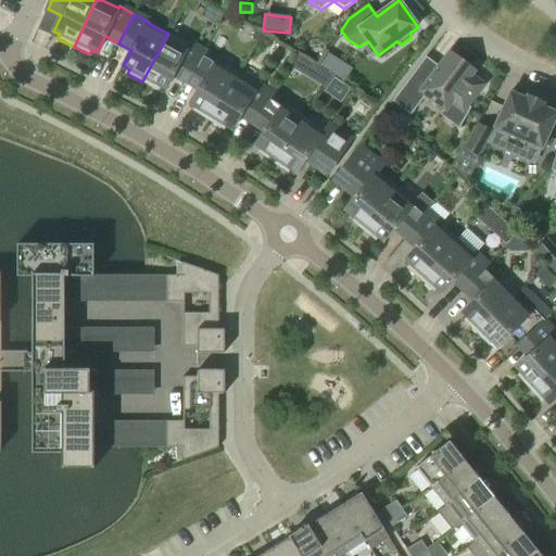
[(189,46),(168,34),(142,81),(158,90),(160,86),(166,89),(175,74),(188,80),(204,52),(190,43),(189,46)]
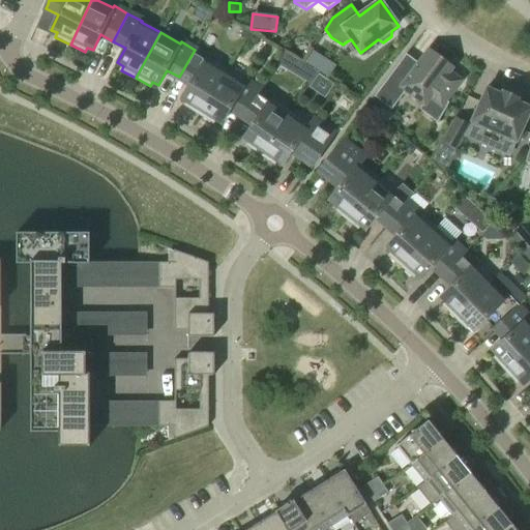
[(258,38),(249,33),(245,41),(251,45),(255,43),(258,38)]
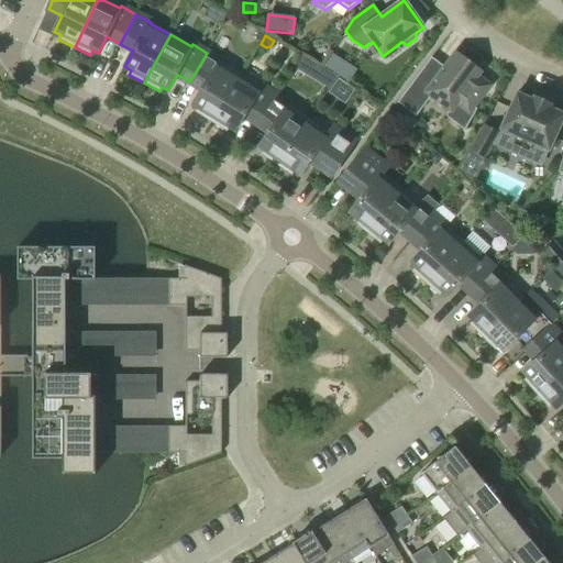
[(346,79),(355,66),(333,52),(324,64),(346,79)]
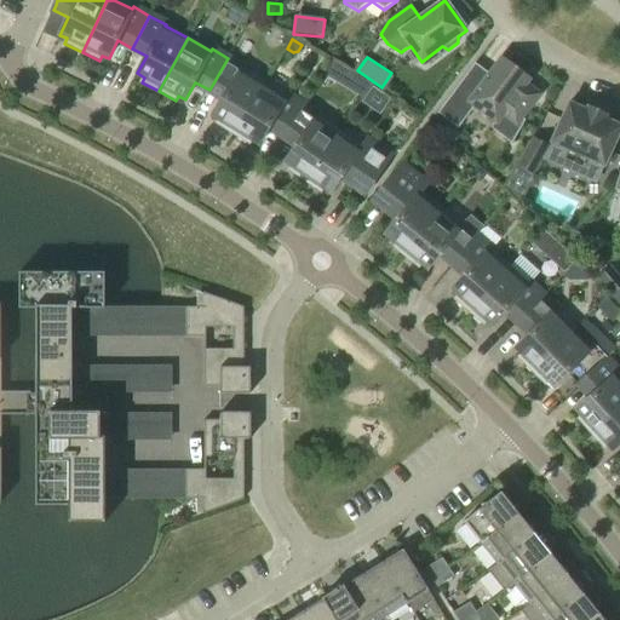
[(530,107),(538,97),(524,87),(530,80),(500,57),(481,84),(468,74),(437,113),(458,128),(474,107),(495,124),(493,127),(511,142),(510,143),(511,143),(522,124),(524,120),(522,119),(530,107)]
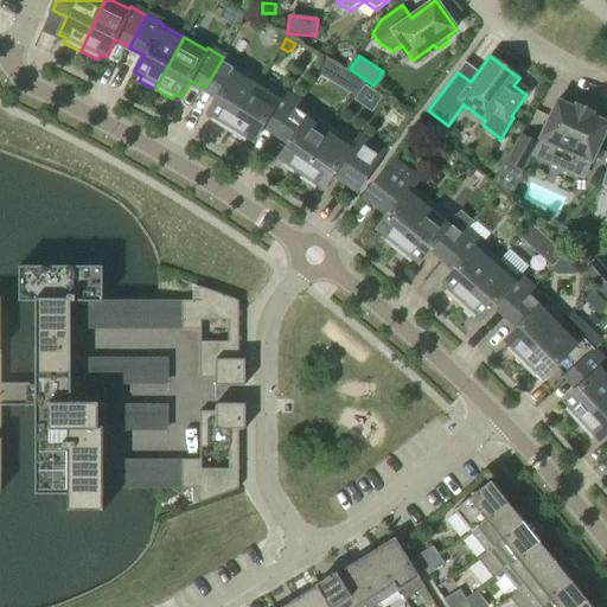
[(223,57),(205,88),(218,96),(209,113),(215,117),(212,122),(228,132),(260,82),(238,68),(238,66),(223,57)]
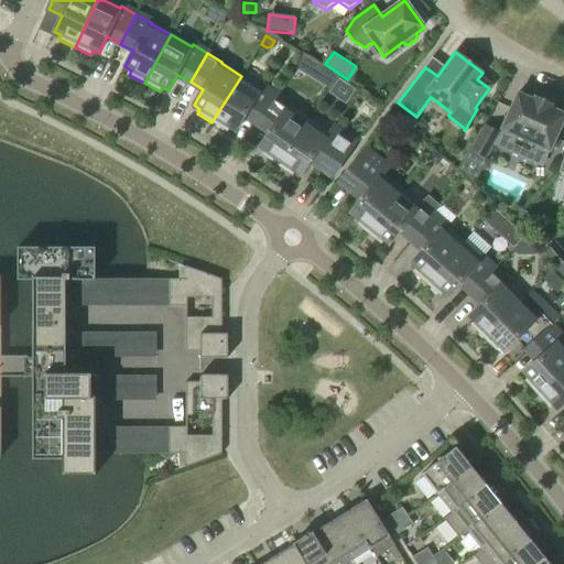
[(303,57),(296,68),(329,90),(336,79),(303,57)]
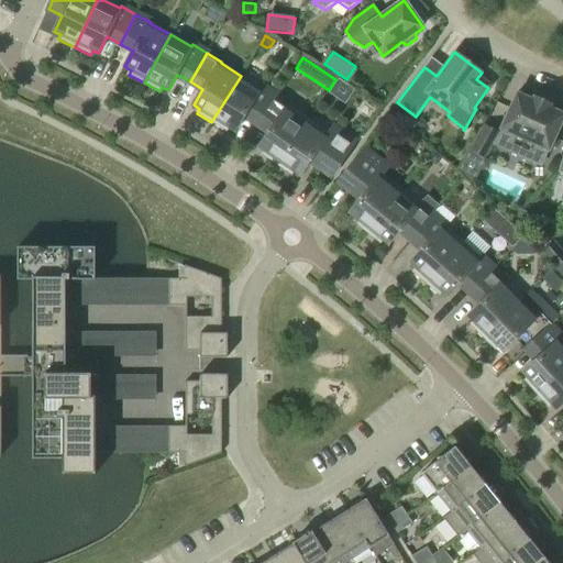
[(241,76),(211,122),(227,132),(230,128),(235,131),(245,116),(257,123),(276,96),(262,86),(261,88),(241,76)]
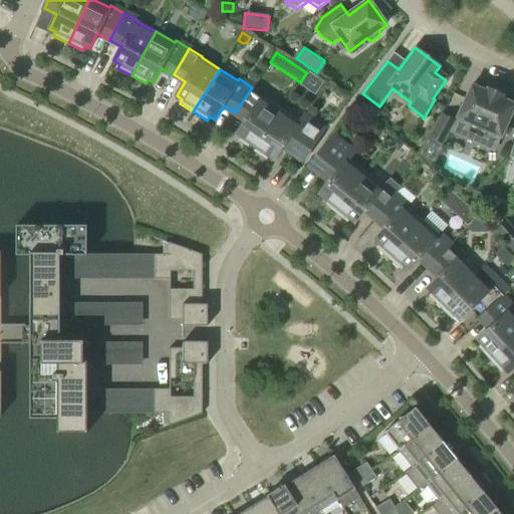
[(324,83),(310,72),(301,85),(315,96),(324,83)]
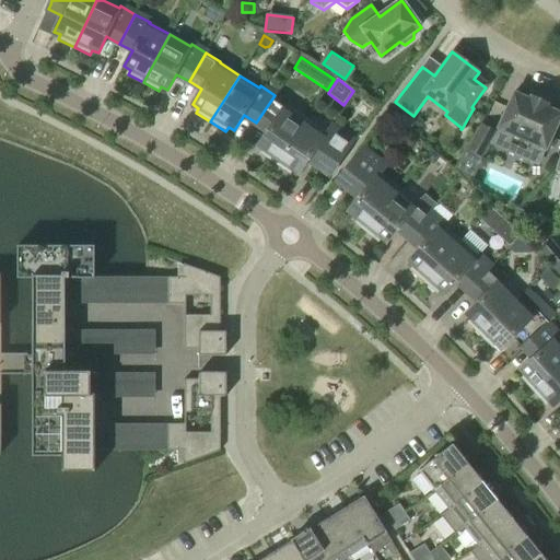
[(546,150),(559,117),(559,113),(546,107),(548,104),(531,96),(529,100),(514,93),(498,129),(513,136),(510,144),(526,152),(529,143),(546,150)]
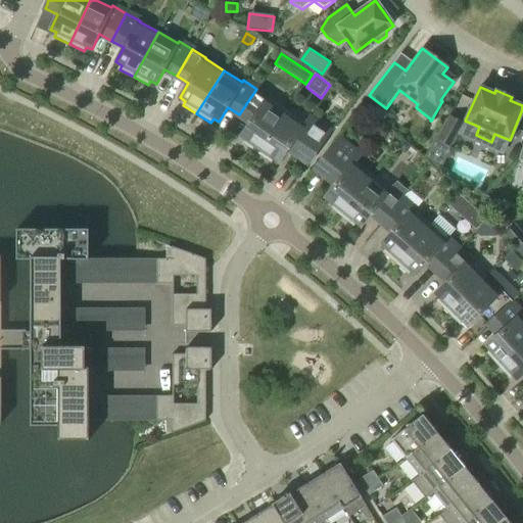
[(270,97),(256,89),(239,114),(250,123),(241,136),(246,140),(243,144),(257,153),(287,111),(269,99),(270,97)]
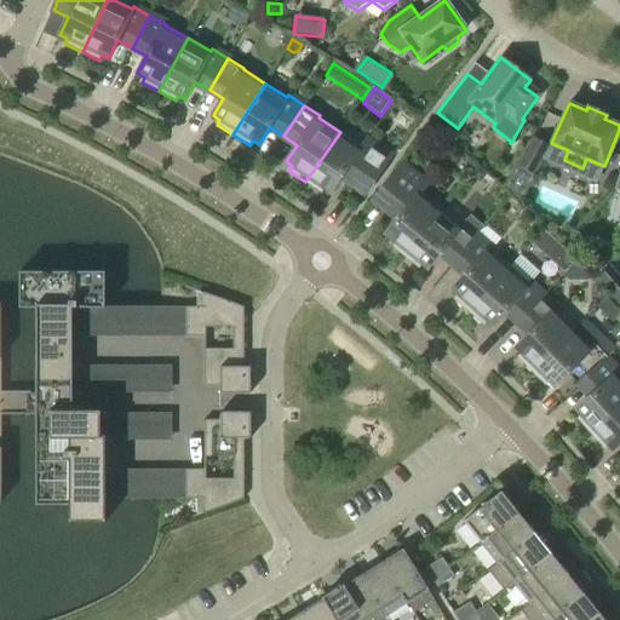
[(340,132),(305,182),(321,194),(325,189),(331,193),(343,177),(367,193),(391,156),(366,139),(361,147),(340,132)]
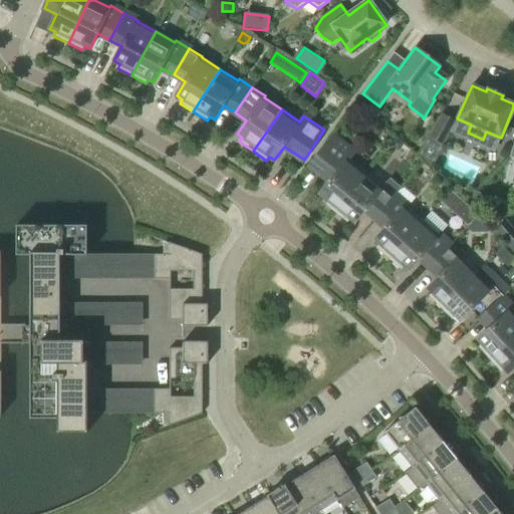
[(432,163),(455,121),(442,114),(419,155),(432,163)]
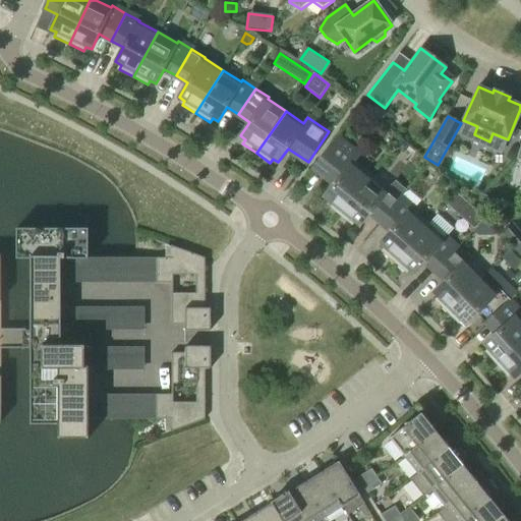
[(337,138),(316,163),(313,167),(335,183),(324,196),(329,200),(326,205),(339,215),(370,175),(354,162),(355,160),(354,152),(337,138)]
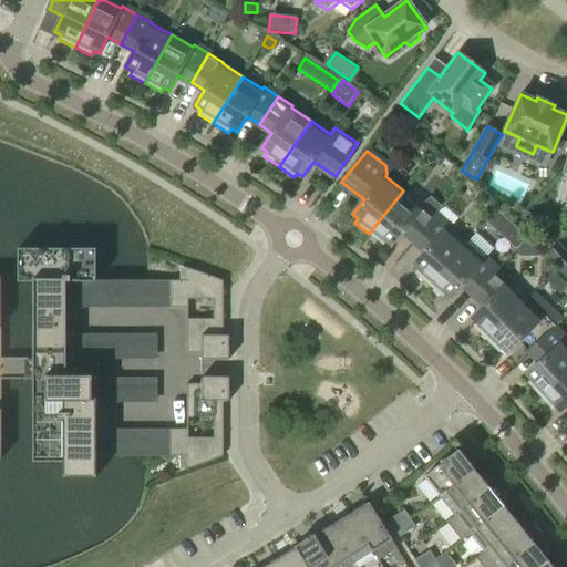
[(439,156),(432,163),(437,167),(442,167),(445,162),(439,156)]
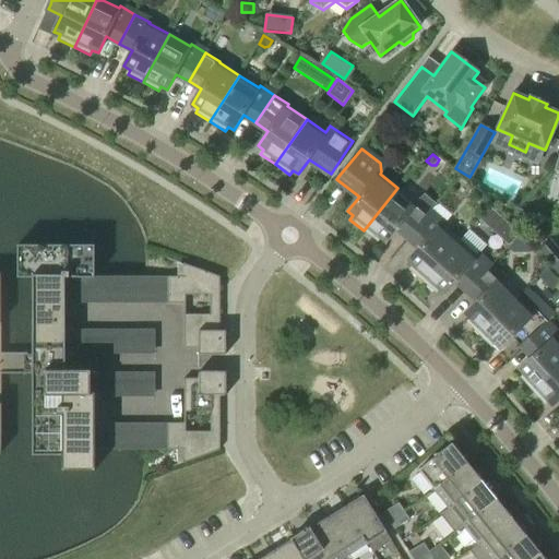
[(416,203),(397,188),(364,230),(377,241),(380,238),(385,242),(397,228),(408,238),(430,212),(417,201),(416,203)]
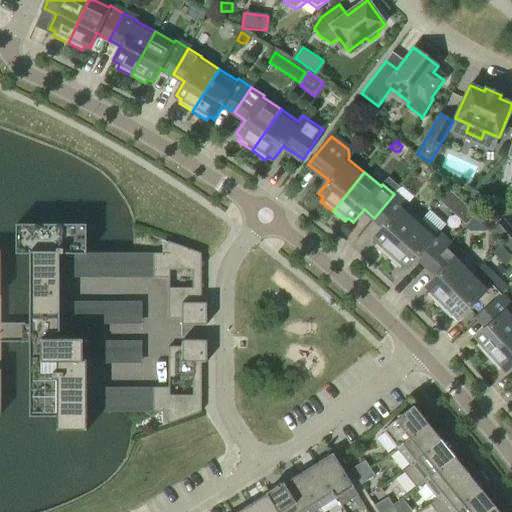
[(469,204),(482,207),(485,195),(472,191),(469,204)]
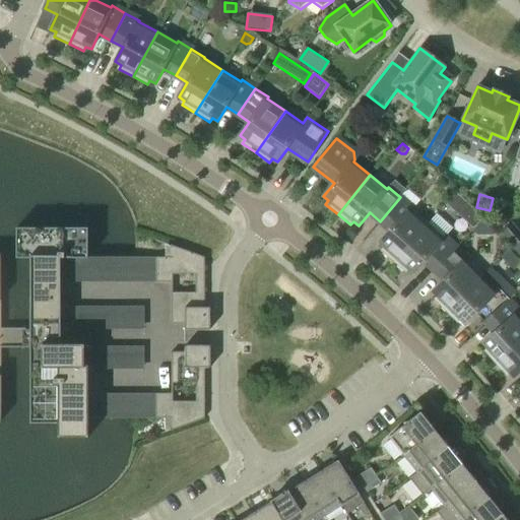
[(457,196),(448,206),(474,231),(483,219),(457,196)]
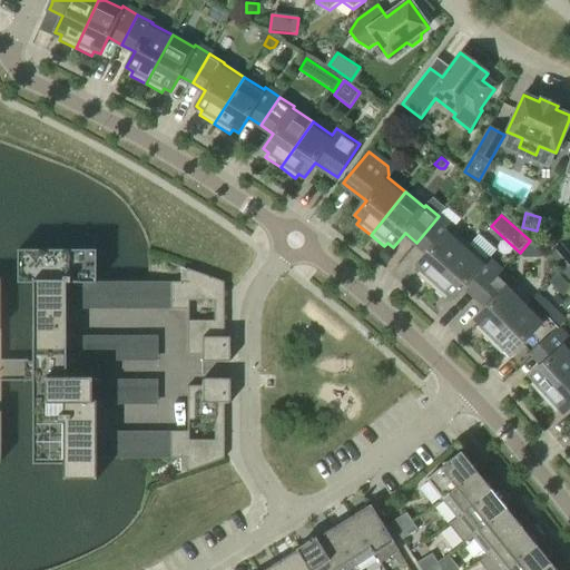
[(416,243),(428,252),(415,266),(421,271),(418,275),(431,286),(468,245),(450,229),(452,227),(439,216),(416,243)]
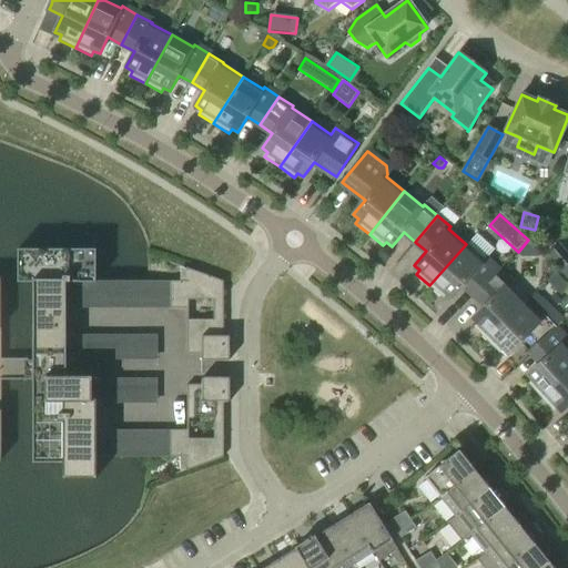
[(469,242),(487,257),(496,247),(478,232),(469,242)]
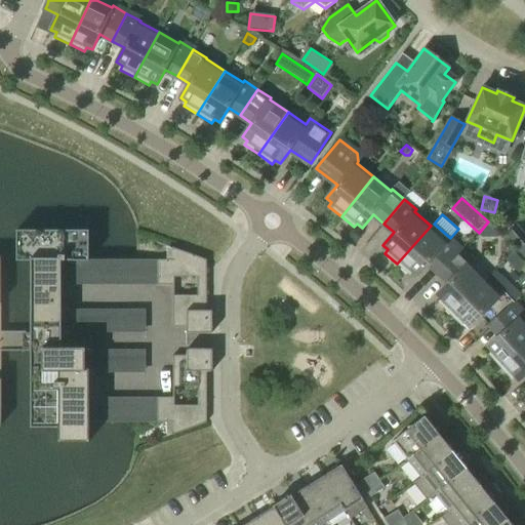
[(447,240),(431,226),(397,264),(409,275),(412,272),(417,276),(429,264),(439,273),(460,250),(449,239),(447,240)]
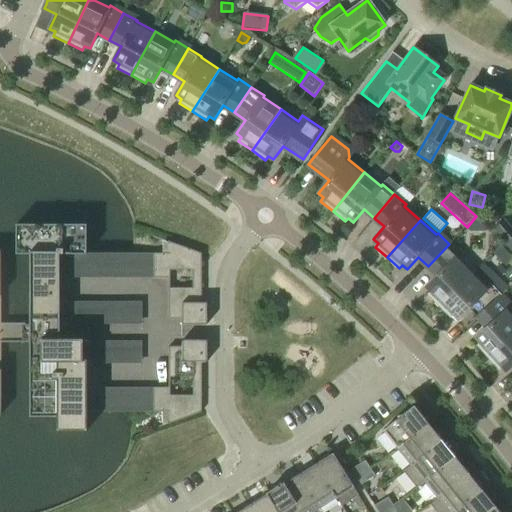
[(511,251),(511,230),(504,221),(493,230),(511,251)]
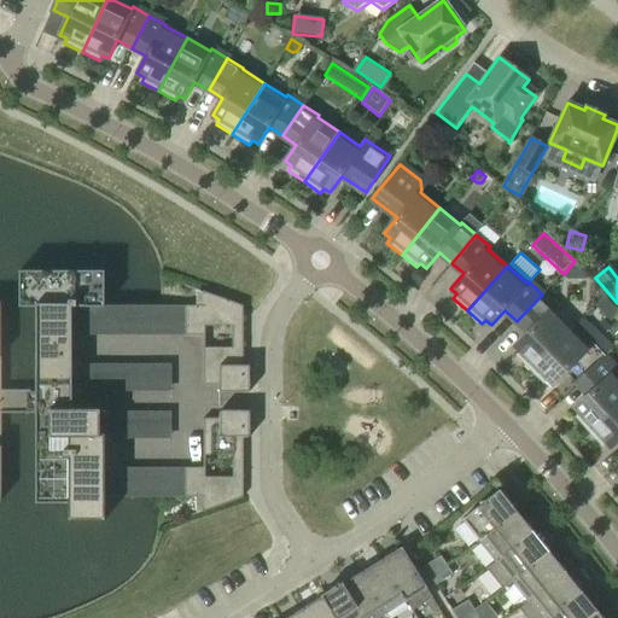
[(71,406),(71,308),(104,308),(104,273),(19,273),(19,308),(35,308),(35,394),(35,406),(35,418),(35,505),(69,505),(69,522),(105,522),(105,497),(105,436),(99,436),(99,412),(71,412),(71,406)]
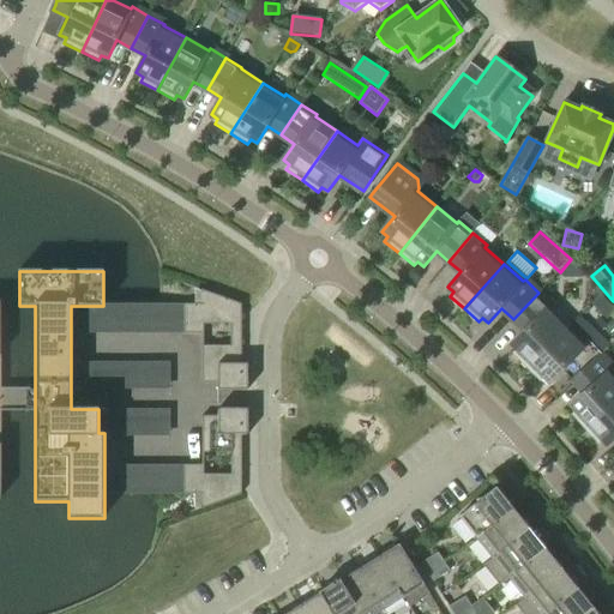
[(203,335),(202,325),(204,325),(232,325),(232,347),(204,347),(203,347),(203,384),(218,384),(218,391),(248,391),(248,365),(241,365),(241,305),(202,290),(202,292),(203,293),(203,305),(184,305),(184,335),(203,335)]
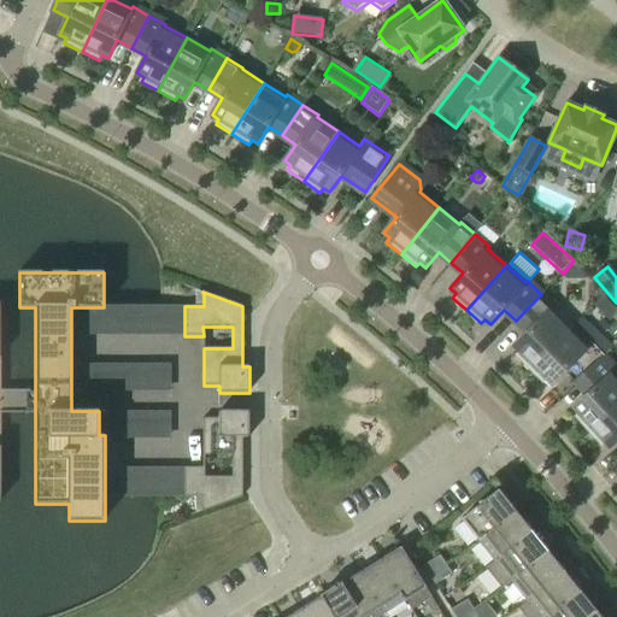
[(516,321),(527,331),(513,346),(518,352),(515,356),(528,369),(565,333),(566,334),(573,328),(553,309),(554,307),(541,294),(516,321)]
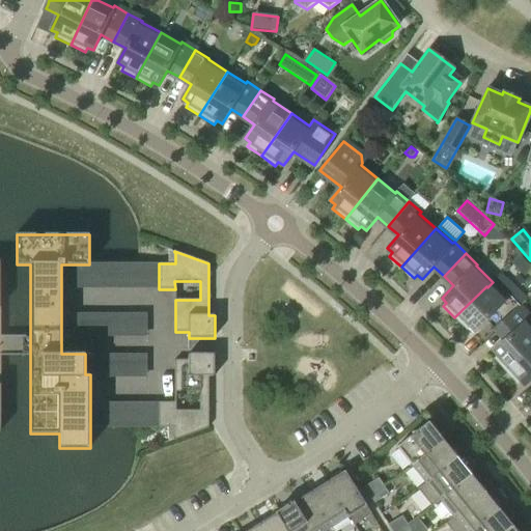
[(516,269),(506,279),(511,284),(522,275),(516,269)]
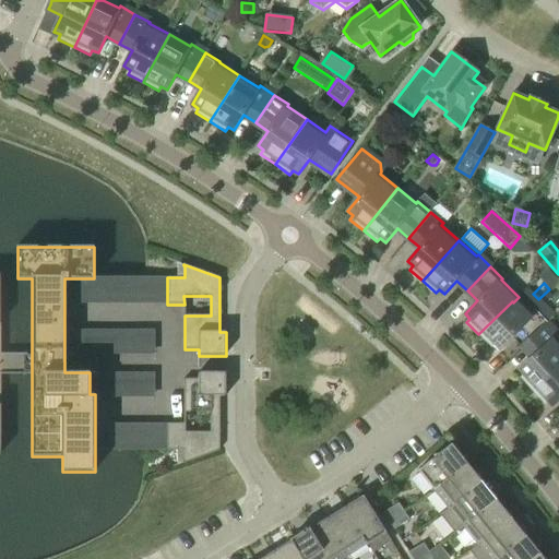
[(535,311),(534,312),(519,297),(513,302),(512,301),(478,334),(491,347),(495,344),(500,348),(516,332),(527,344),(547,323),(535,311)]
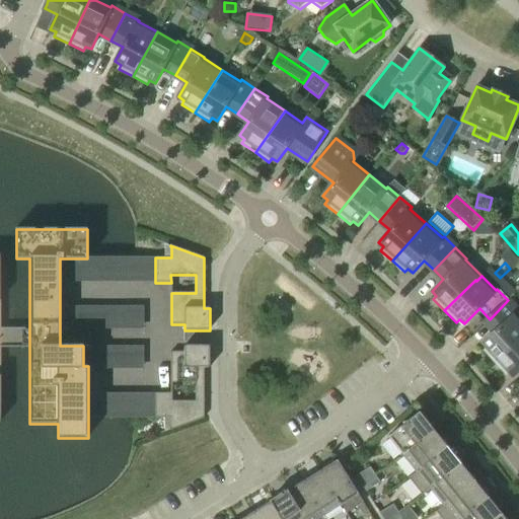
[(487,322),(495,331),(483,343),(487,348),(483,351),(494,363),(518,340),(518,314),(517,313),(518,311),(508,300),(490,319),(487,322)]
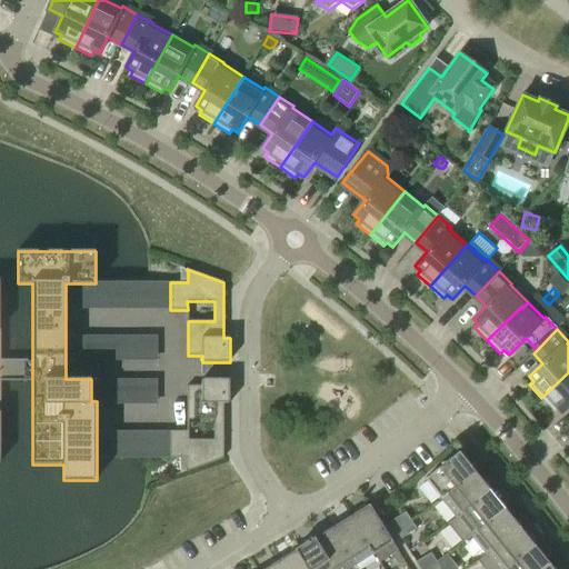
[(568,372),(541,398),(553,411),(558,408),(562,413),(568,407),(568,372)]
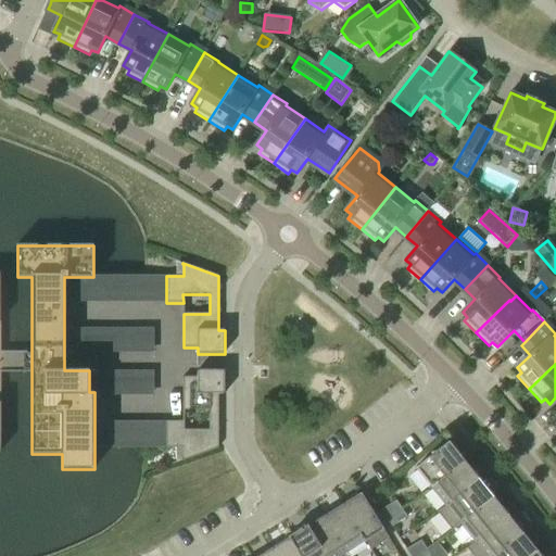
[(101,367),(100,391),(155,392),(156,369),(101,367)]
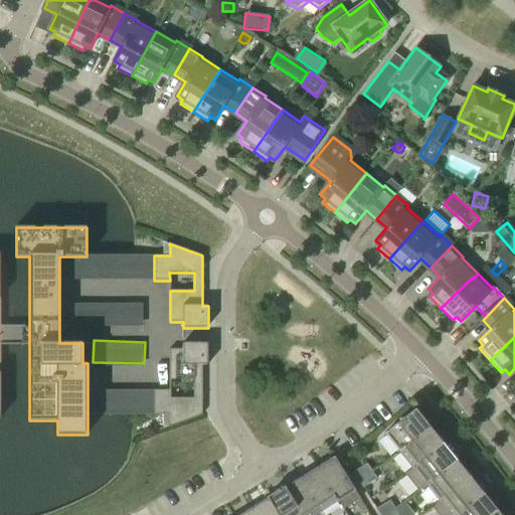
[(171,390),(154,390),(154,415),(170,415),(170,425),(169,426),(169,427),(202,415),(202,365),(207,365),(208,343),(183,343),(183,349),(170,349),(170,380),(194,380),(194,398),(171,398),(171,390)]
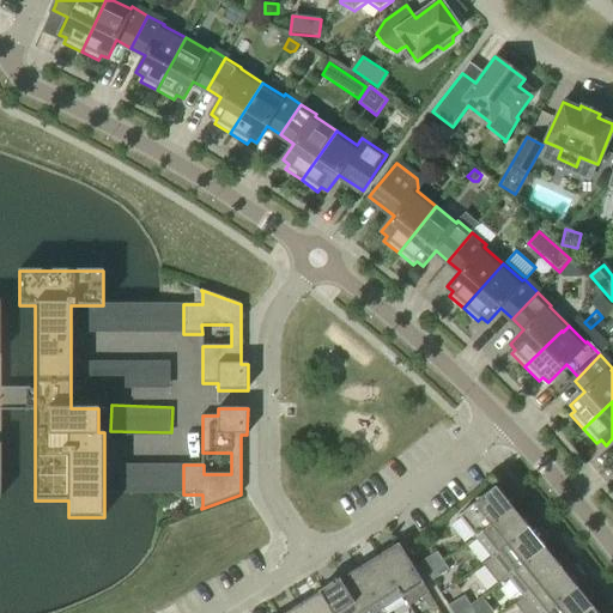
[(105,460),(104,491),(120,492),(120,460),(105,460)]
